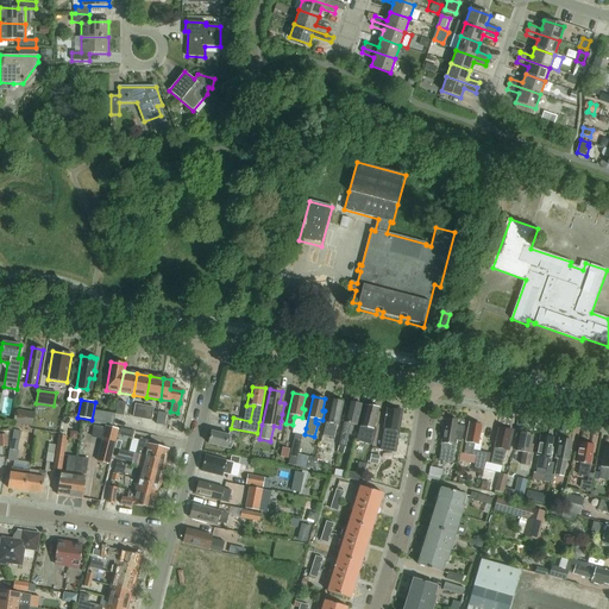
[(334,439),(340,415),(344,402),(331,400),(324,433),(324,435),(334,439)]
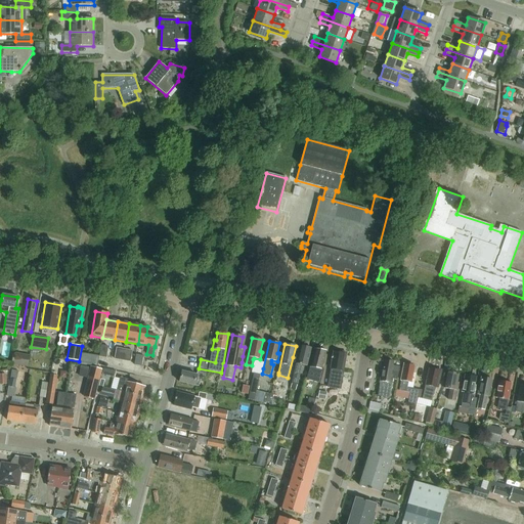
[(106,357),(108,346),(102,345),(100,356),(106,357)]
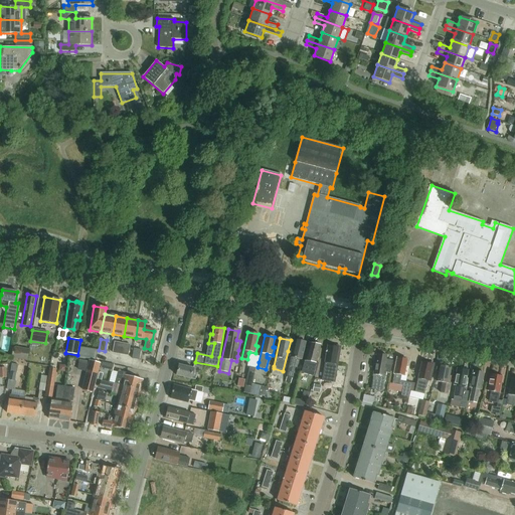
[(293,379),(298,359),(302,360),(305,343),(295,340),(289,366),(286,378),(287,378),(286,383),(291,384),(292,379),(293,379)]
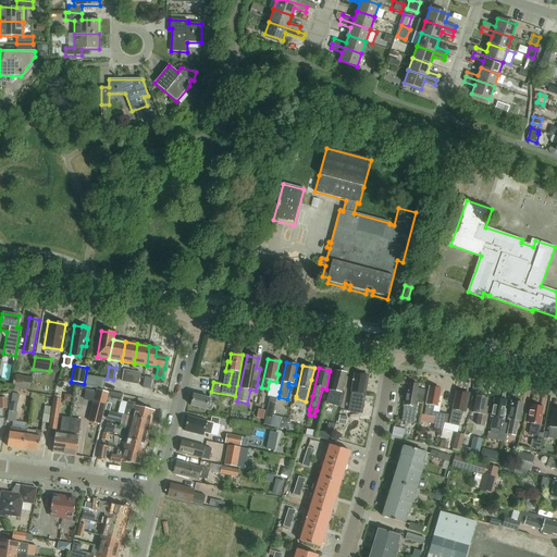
[(133,371),(124,370),(122,382),(131,383),(133,371)]
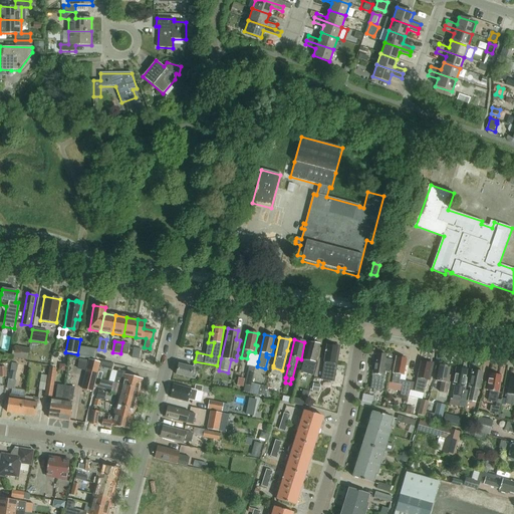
[(130,343),(122,342),(120,353),(127,354),(130,343)]
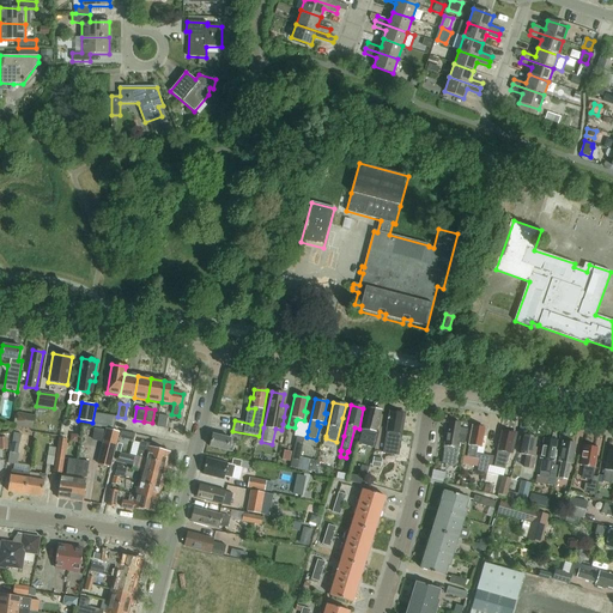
[(375,449),(380,434),(376,432),(382,411),(368,408),(362,430),(358,444),(375,449)]
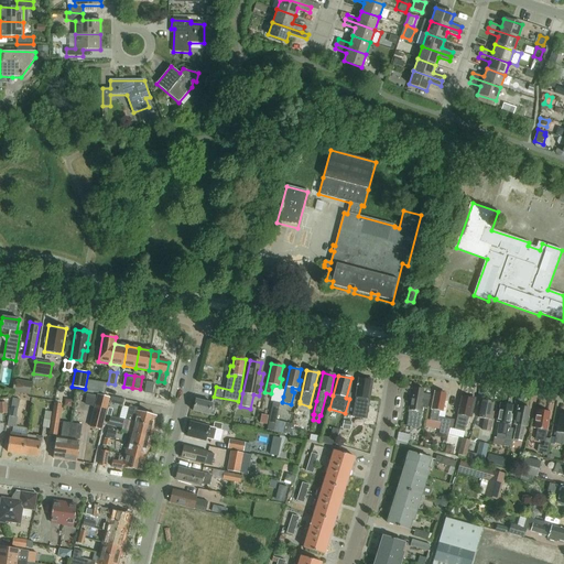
[(366,418),(372,379),(360,377),(360,380),(358,380),(355,397),(356,397),(353,416),(366,418)]
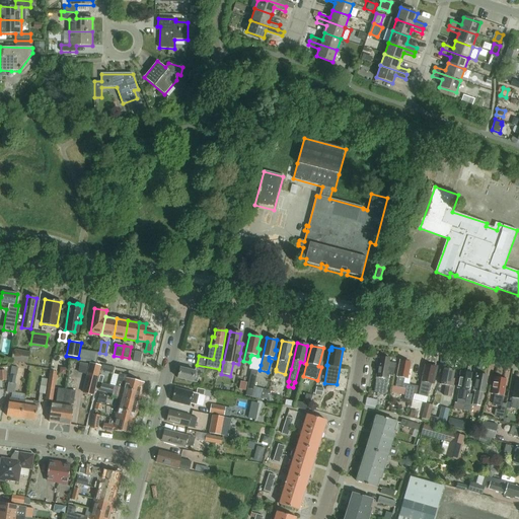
[(97,352),(80,349),(78,360),(95,363),(97,352)]
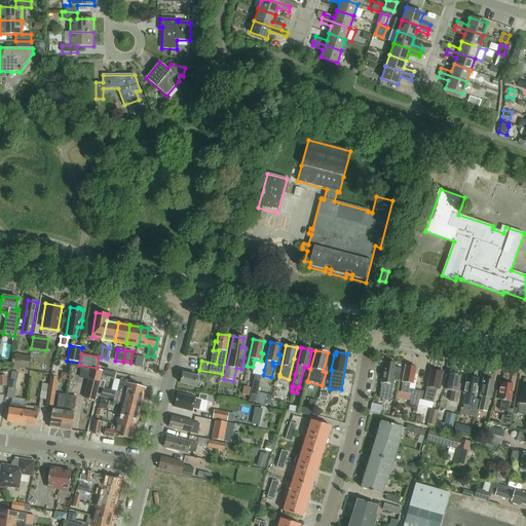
[(28,369),(30,358),(13,354),(11,366),(28,369)]
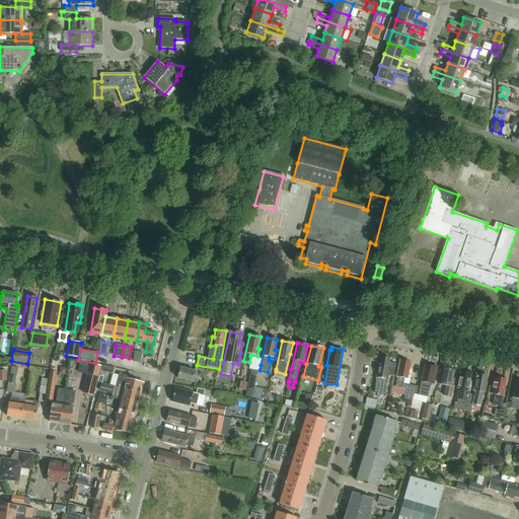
[(379,363),(374,392),(385,394),(388,376),(393,377),(395,364),(388,363),(389,359),(387,359),(387,357),(379,355),(377,363),(379,363)]
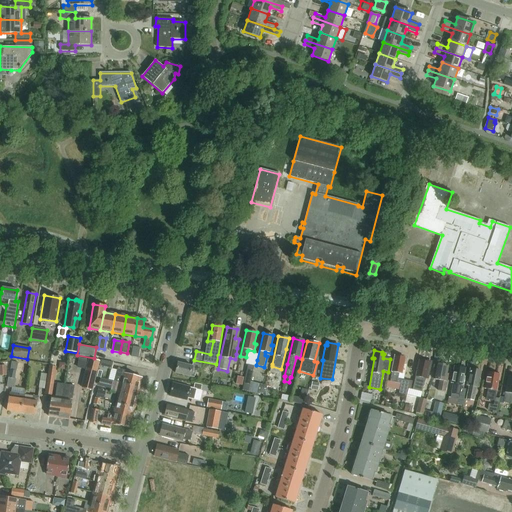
[(247,351),(246,357),(244,364),(248,365),(242,390),(247,391),(253,364),(254,364),(256,353),(247,351)]
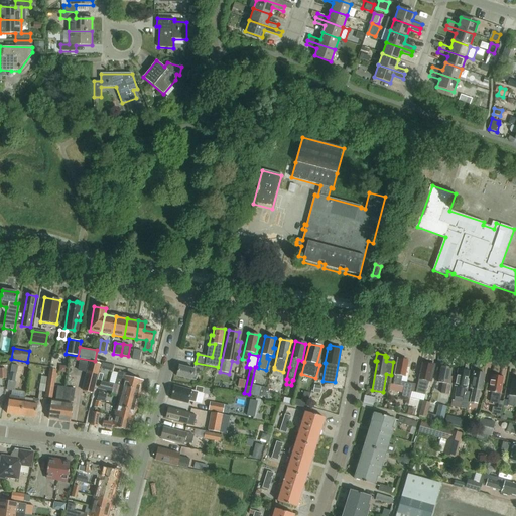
[(405,374),(407,361),(397,359),(391,390),(402,393),(402,397),(410,399),(413,385),(405,383),(407,374),(405,374)]
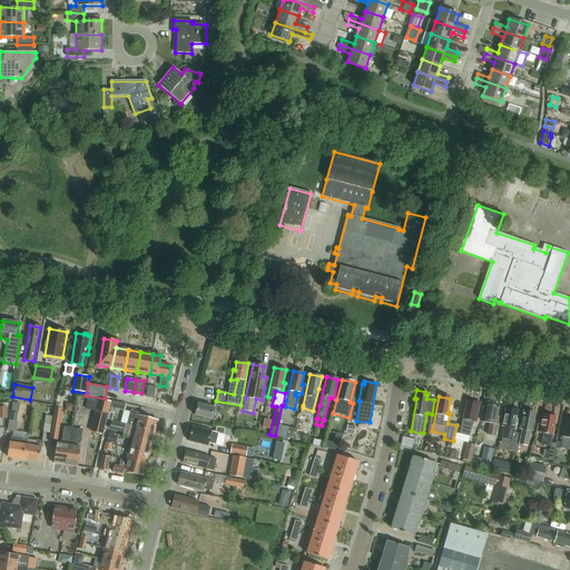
[(102,435),(110,402),(100,399),(92,433),(102,435)]
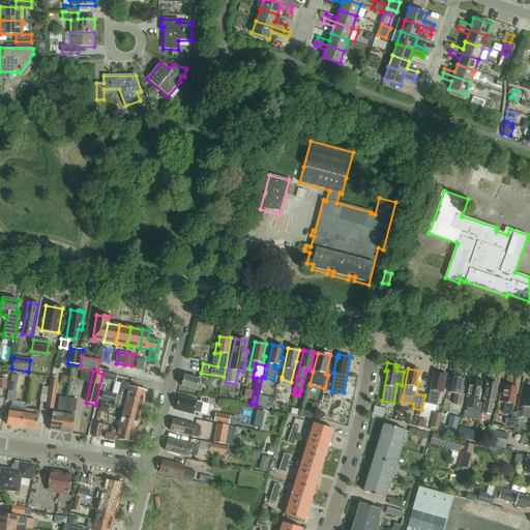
[(443,392),(447,374),(435,371),(435,373),(434,372),(427,403),(435,405),(438,391),(443,392)]
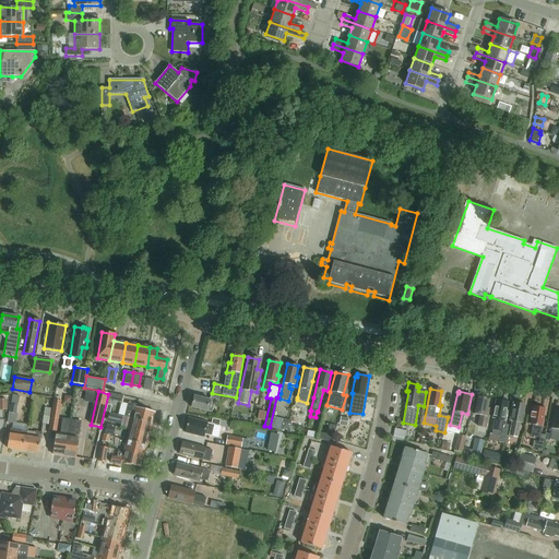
[(20,395),(13,394),(8,423),(16,424),(19,413),(16,413),(20,395)]
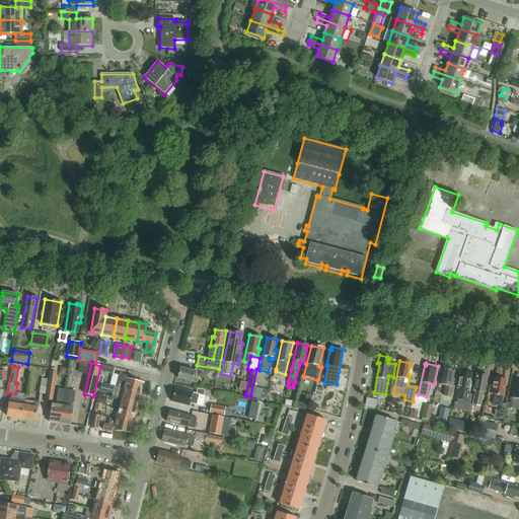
[(103,373),(114,375),(116,368),(105,366),(103,373)]
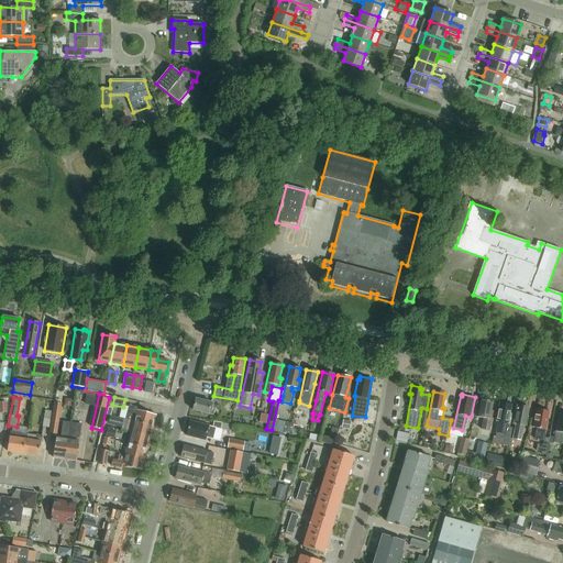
[(213,416),(217,406),(219,407),(221,399),(212,397),(211,403),(196,399),(192,410),(208,415),(213,416)]
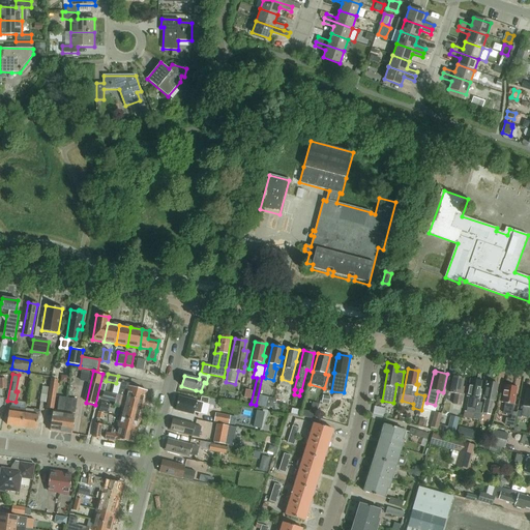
[(463,387),(464,378),(451,376),(448,392),(454,393),(452,404),(461,405),(464,388),(463,387)]
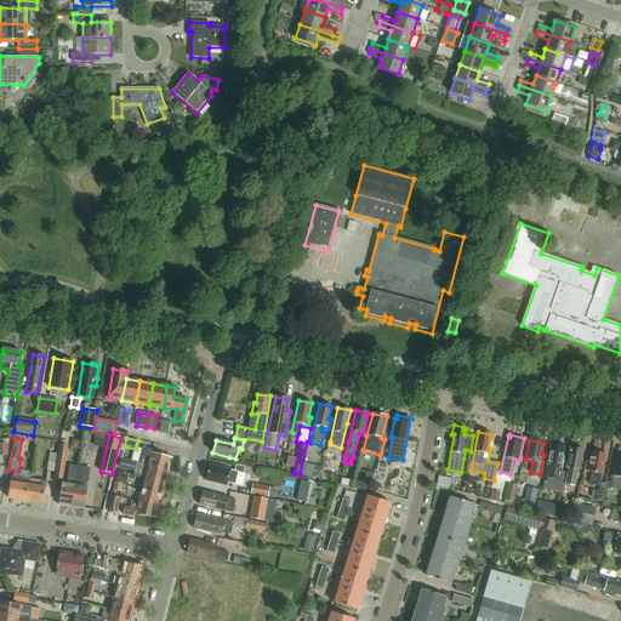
[(63,480),(68,445),(60,444),(55,479),(63,480)]
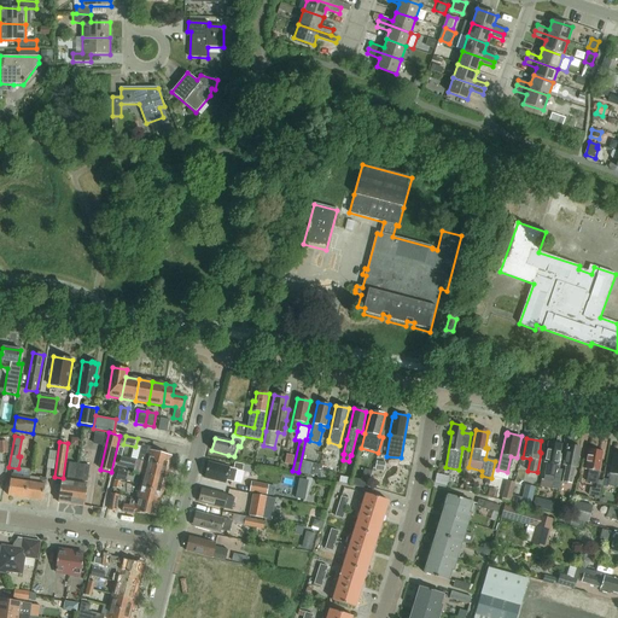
[(559,454),(561,444),(548,442),(544,461),(547,462),(543,479),(553,482),(552,488),(559,489),(563,470),(555,468),(557,465),(559,465),(560,455),(559,454)]
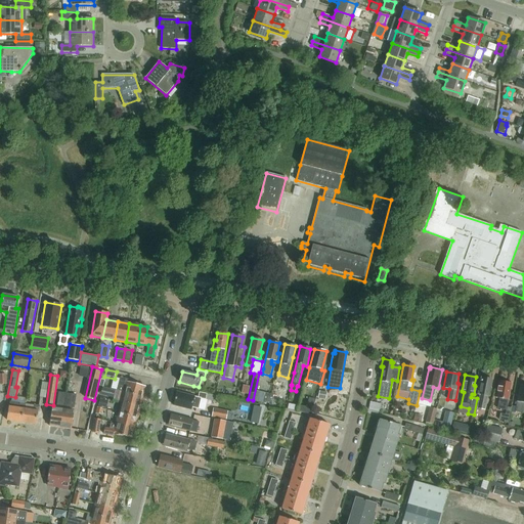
[(144,387),(130,383),(131,381),(121,378),(117,390),(142,397),(144,387)]
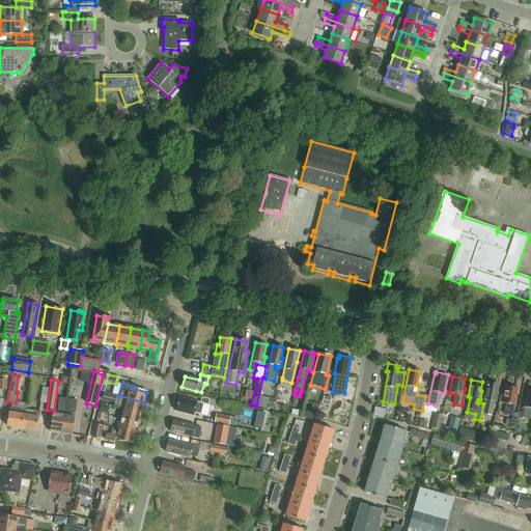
[(497,393),(499,385),(487,383),(484,399),(486,399),(483,414),(491,416),(494,401),(496,401),(498,393),(497,393)]
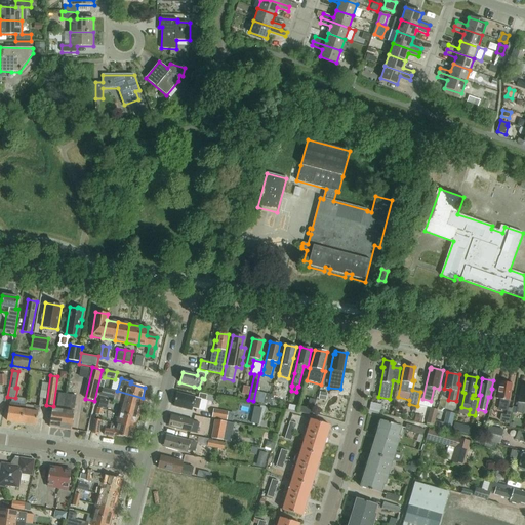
[(509,400),(512,384),(500,381),(497,398),(500,399),(498,408),(507,410),(509,400)]
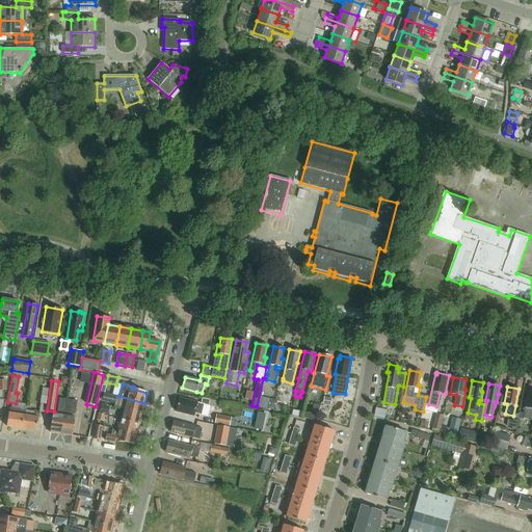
[(531,391),(528,390),(525,406),(525,407),(524,413),(519,411),(517,418),(523,419),(523,418),(531,419),(531,416),(531,391)]
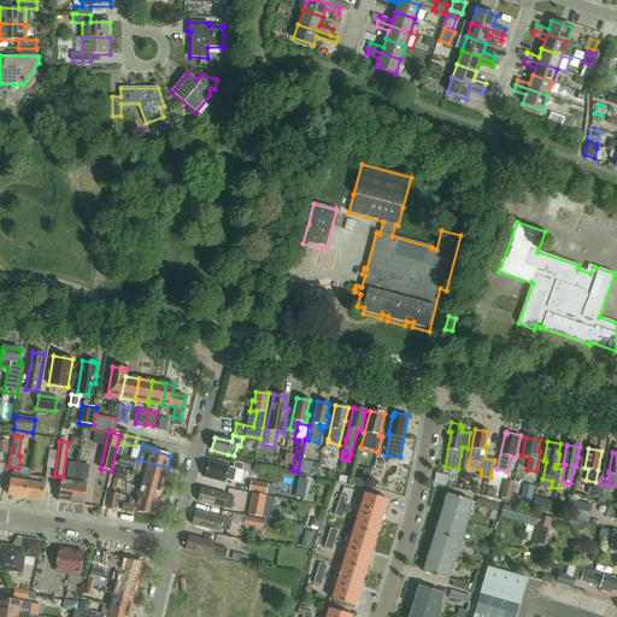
[(123,456),(121,464),(134,468),(135,459),(123,456)]
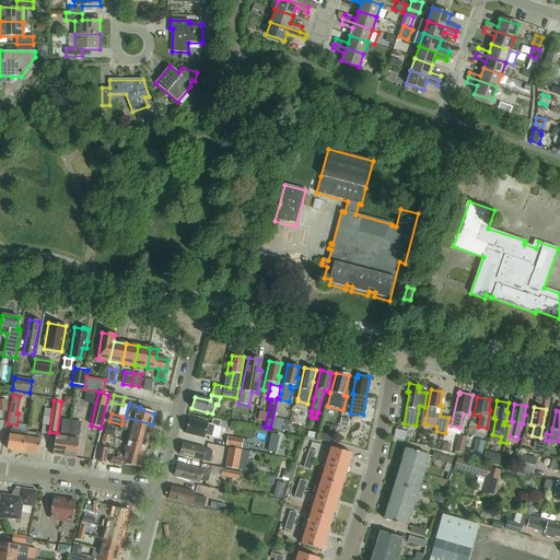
[(149,435),(152,424),(125,417),(125,418),(133,420),(130,431),(149,435)]
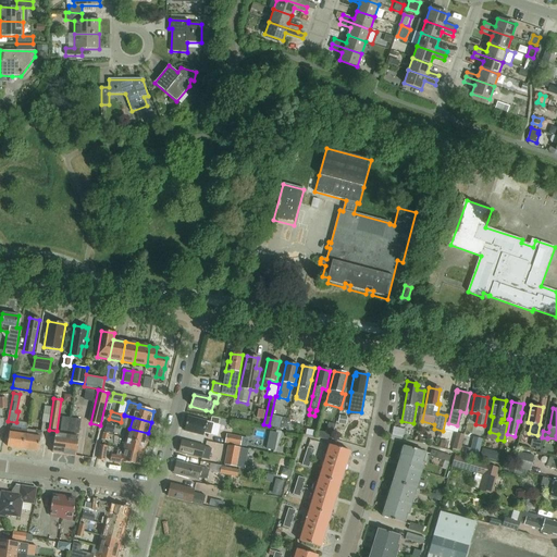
[(209,419),(192,415),(190,419),(187,418),(185,428),(188,428),(187,431),(205,435),(205,433),(212,435),(215,424),(219,425),(221,419),(213,418),(211,423),(208,422),(209,419)]
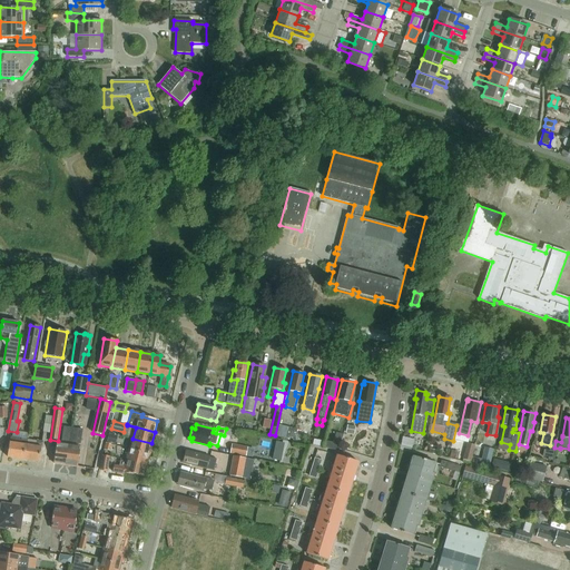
[(294,429),(278,424),(276,435),(292,440),(294,429)]
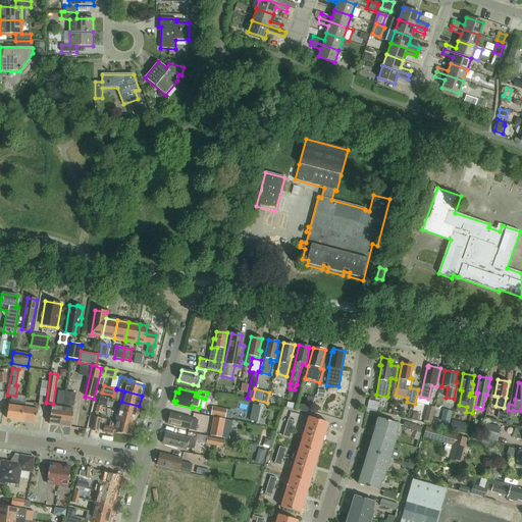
[(318,389),(317,398),(324,399),(325,390),(318,389)]
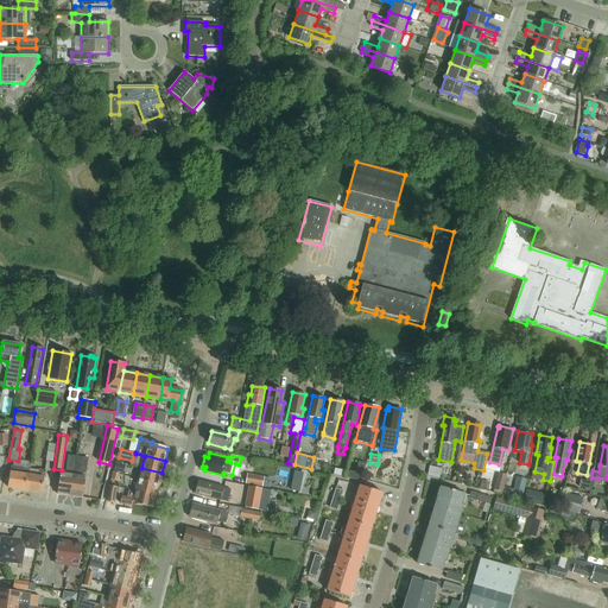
[(69,495),(75,456),(68,455),(65,473),(59,472),(57,494),(69,495)]
